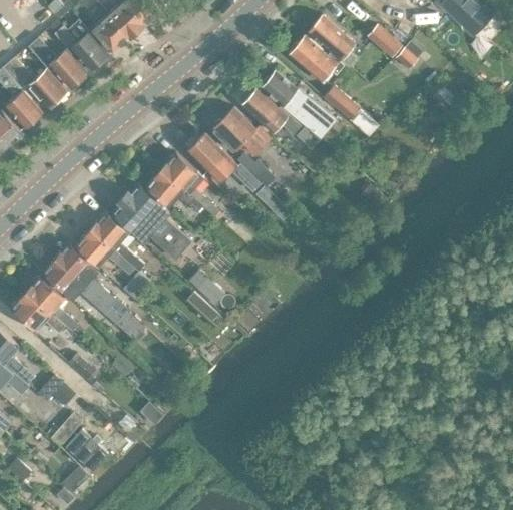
[(58,0),(55,0),(48,7),(54,14),(63,6),(58,0)]
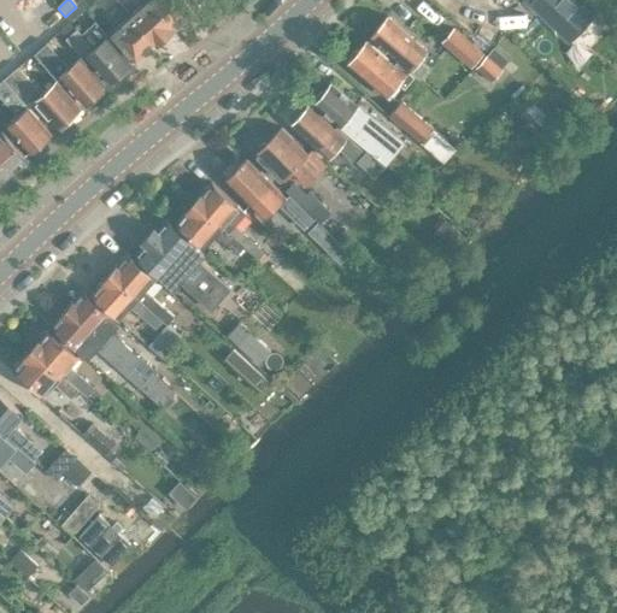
[(183,0),(151,0),(150,1),(175,29),(176,28),(178,29),(186,22),(184,21),(194,12),(183,0)]
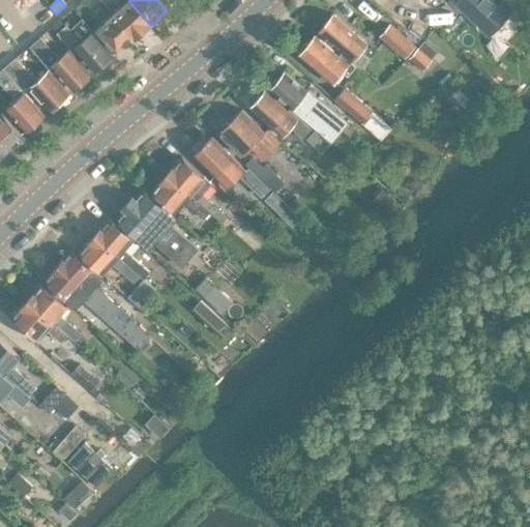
[(457,0),(454,3),(477,24),(481,20),(494,31),(508,15),(493,0),(457,0)]
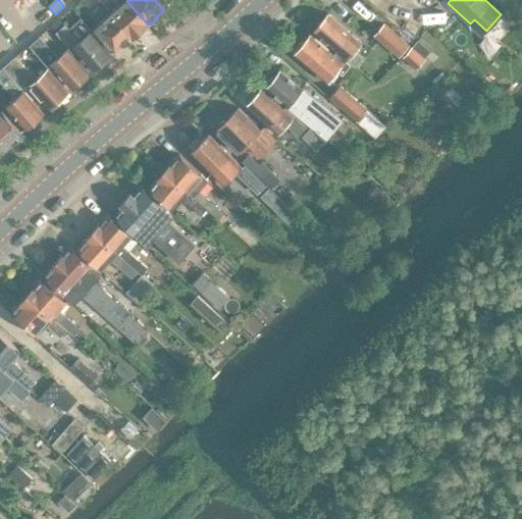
[(126,1),(110,15),(131,39),(148,24),(126,1)]
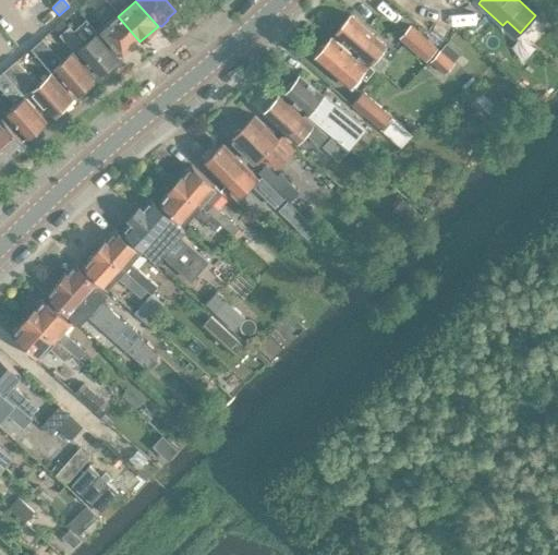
[(118,16),(100,32),(122,58),(131,49),(132,51),(140,45),(138,44),(140,41),(118,16)]
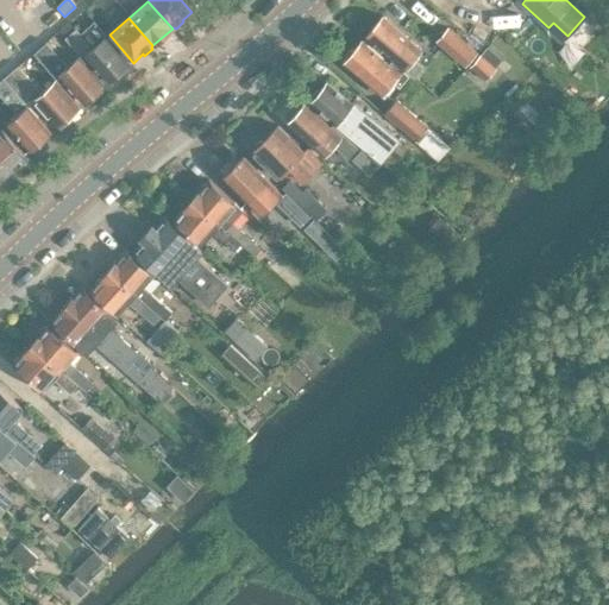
[(365,38),(393,62),(414,80),(424,69),(413,61),(421,51),(382,18),(365,38)]
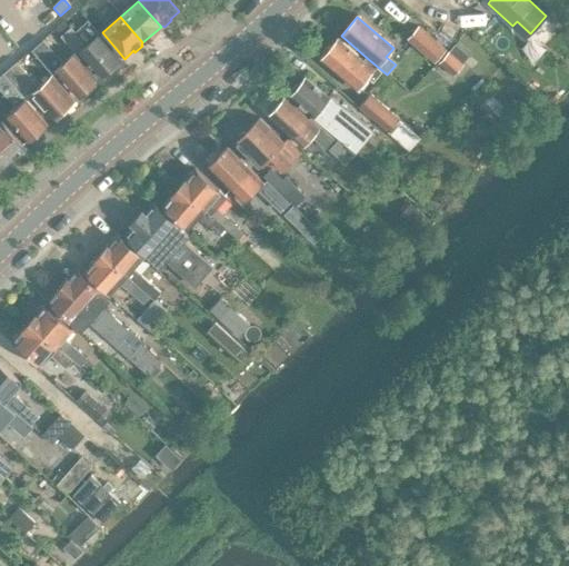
[(407,40),(435,63),(446,51),(418,28),(407,40)]
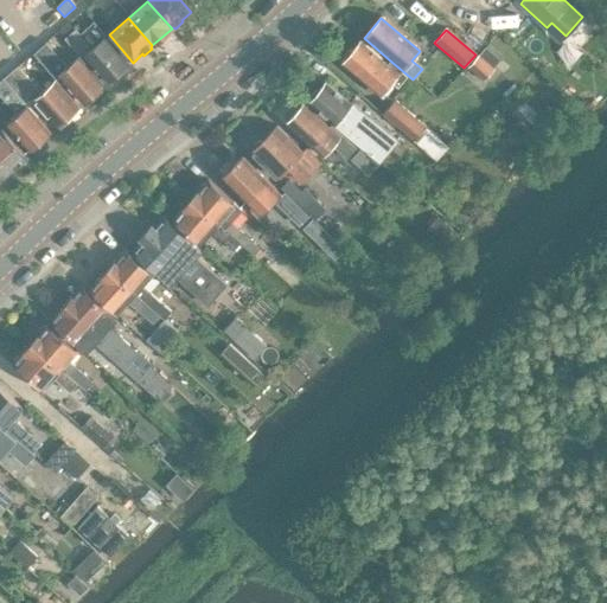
[(76,31),(65,40),(82,59),(84,57),(108,83),(119,72),(122,74),(126,71),(127,66),(129,64),(106,38),(93,50),(76,31)]
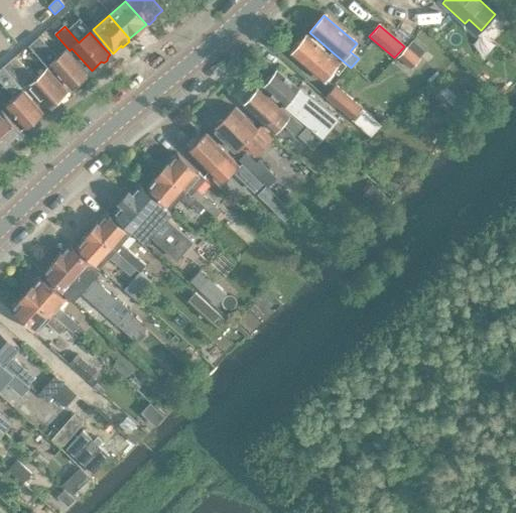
[(291,54),(314,75),(323,82),(333,70),(339,74),(346,65),(332,52),(330,55),(306,36),(299,45),(296,44),(293,48),(293,51),(291,54)]
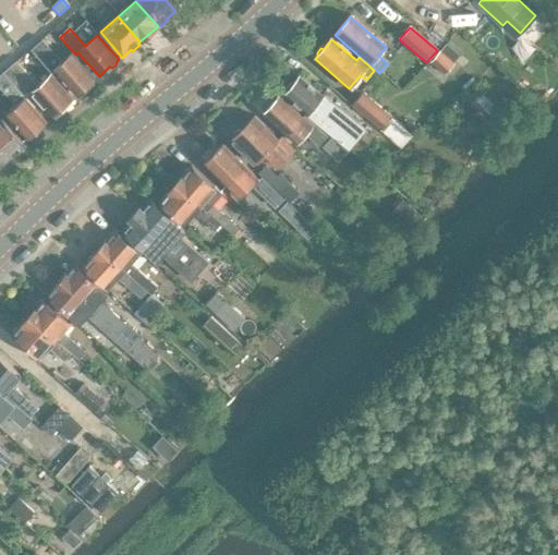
[(43,41),(32,50),(52,74),(55,71),(76,96),(85,88),(88,89),(93,85),(94,81),(95,79),(73,53),(62,63),(43,41)]
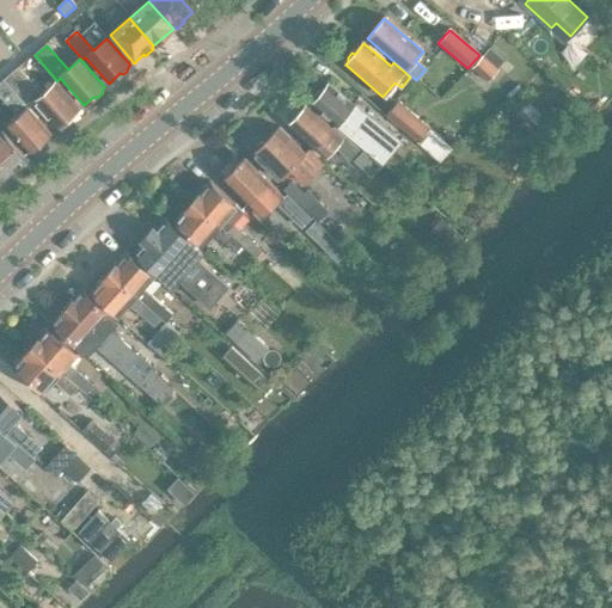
[(488,50),(472,68),(488,83),(503,63),(488,50)]
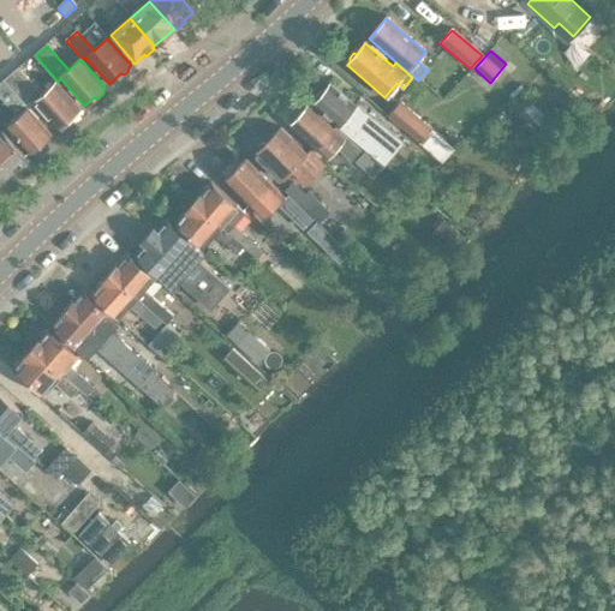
[(18,69),(4,81),(25,106),(29,103),(36,105),(58,129),(67,121),(71,121),(77,117),(77,112),(79,109),(55,83),(42,95),(18,69)]
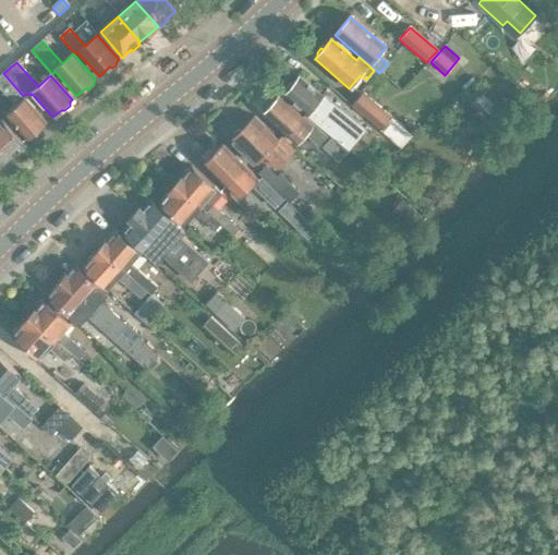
[(2,74),(0,76),(0,88),(16,107),(7,116),(28,140),(29,139),(34,139),(38,134),(38,131),(46,123),(25,99),(2,74)]
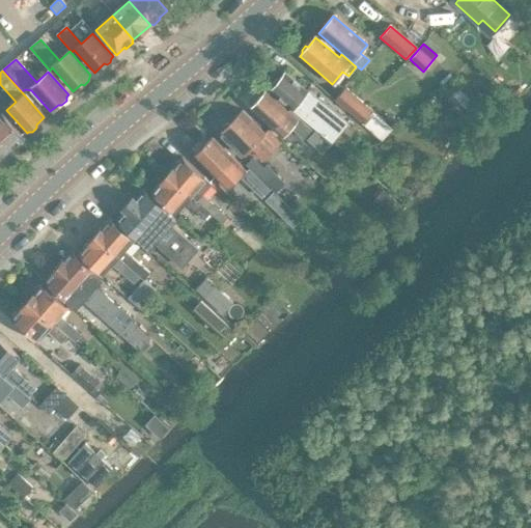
[(270,90),(294,110),(308,92),(285,73),(278,81),(275,81),(272,85),(273,88),(270,90)]
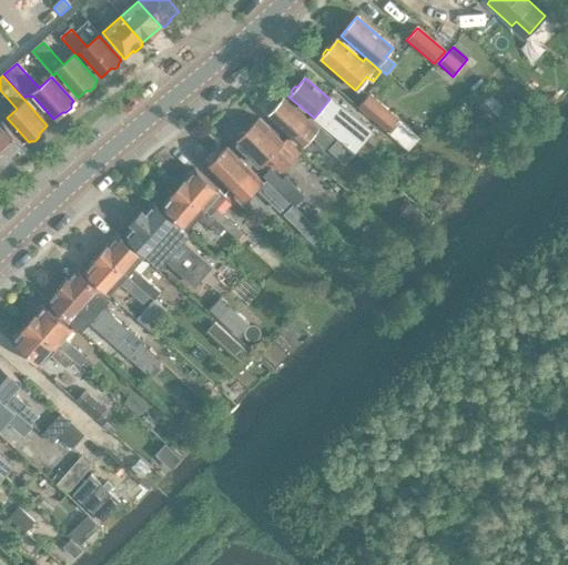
[(358,108),(388,133),(398,121),(369,96),(358,108)]
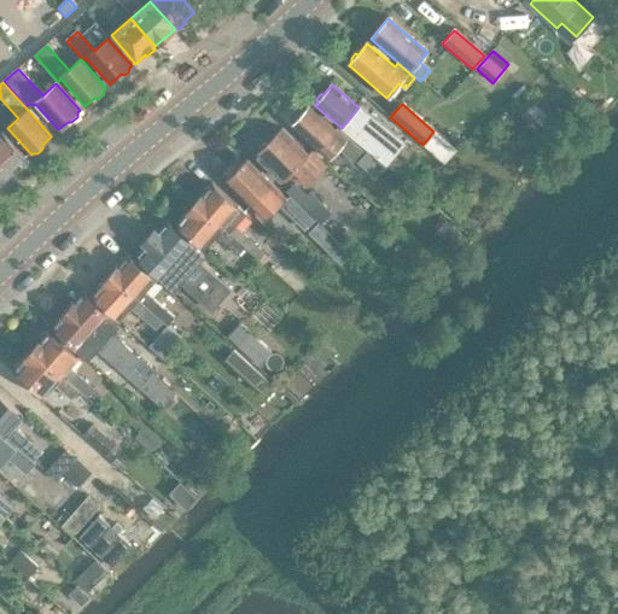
[(605,104),(594,112),(598,116),(607,109),(605,104)]
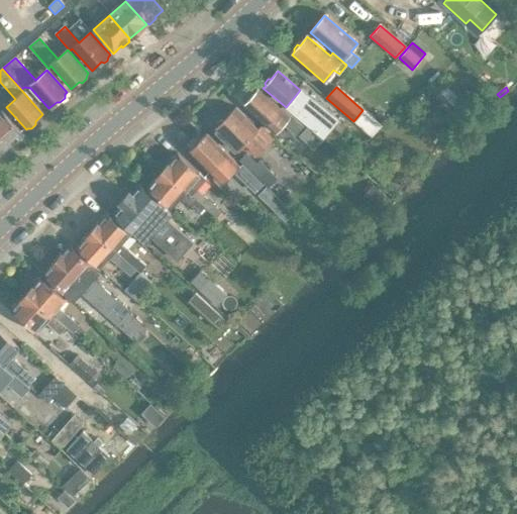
[(274,134),(282,125),(293,135),(300,127),(259,89),(243,105),(274,134)]
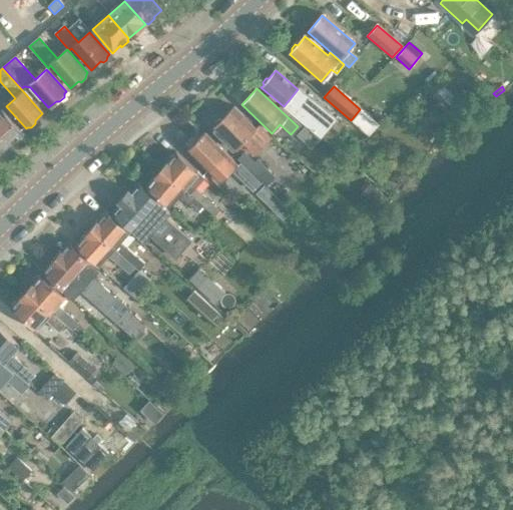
[(298,89),(284,106),(303,123),(322,139),(337,121),(299,88),(298,89)]
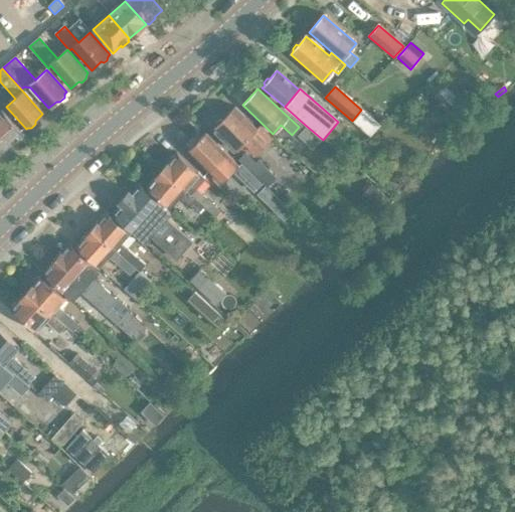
[(213,130),(234,153),(243,144),(254,156),(272,140),(260,128),(256,131),(235,109),(221,122),(218,122),(215,125),(215,128),(213,130)]
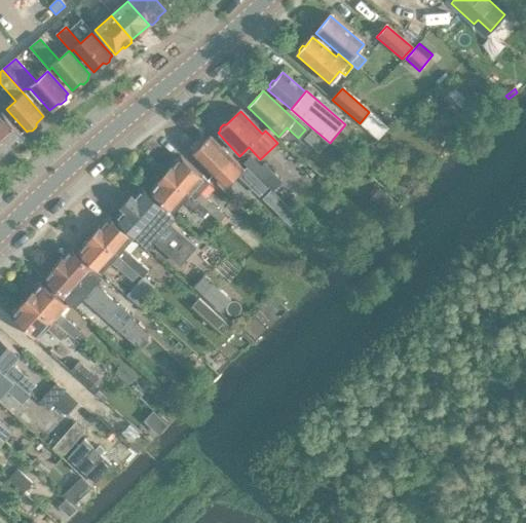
[(369,112),(360,123),(359,123),(378,141),(388,128),(369,112)]
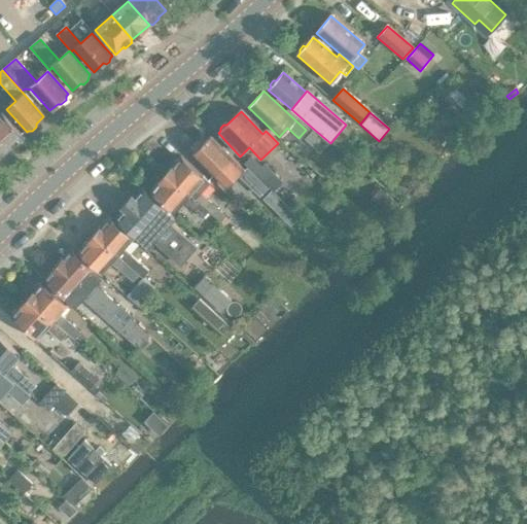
[(0,141),(9,151),(24,138),(24,137),(23,138),(2,114),(0,115),(0,141)]
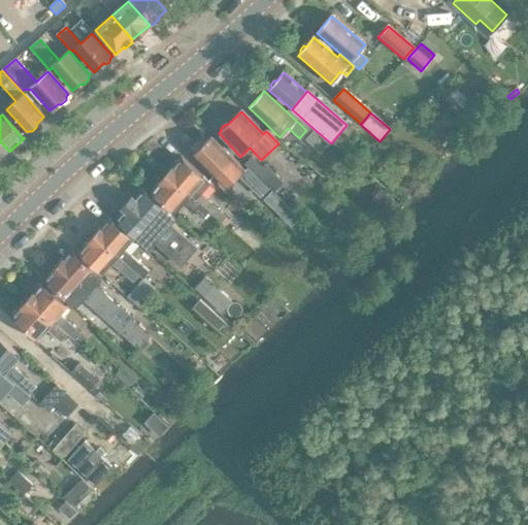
[(312,131),(304,139),(312,146),(321,137),(312,131)]
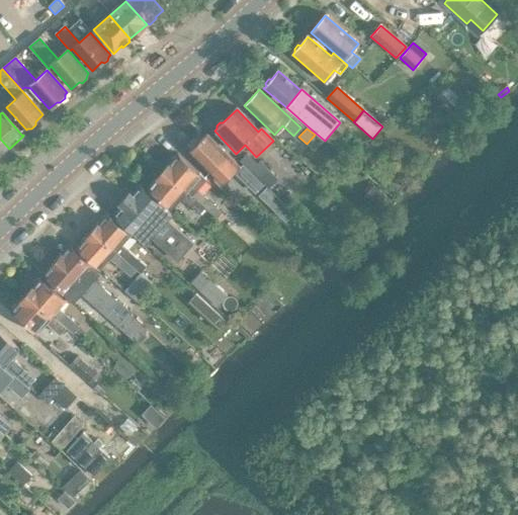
[(206,134),(189,152),(224,187),(236,174),(241,169),(240,168),(228,156),(206,134)]
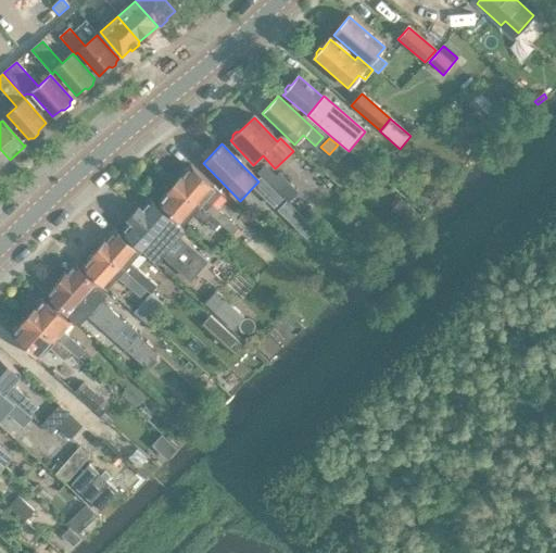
[(0,149),(0,167),(10,160),(0,149)]
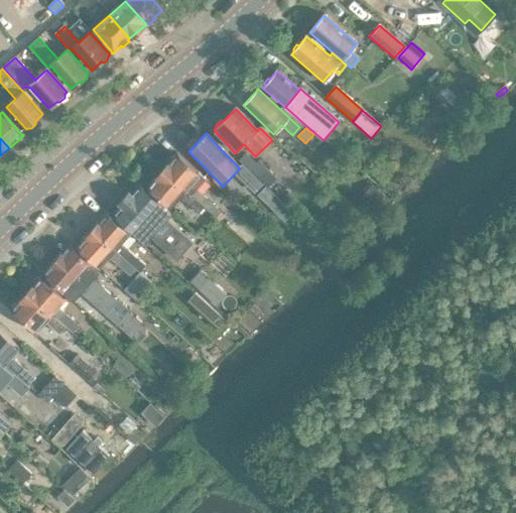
[(246,153),(238,161),(250,172),(251,172),(267,188),(277,178),(259,160),(256,163),(246,153)]
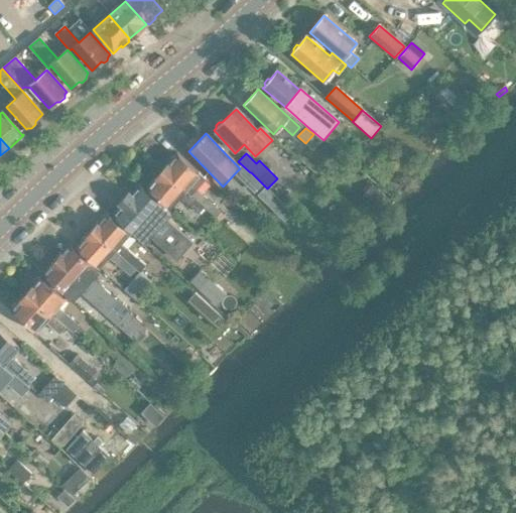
[(161,171),(208,212),(217,219),(221,214),(213,206),(196,190),(205,180),(176,154),(161,171)]
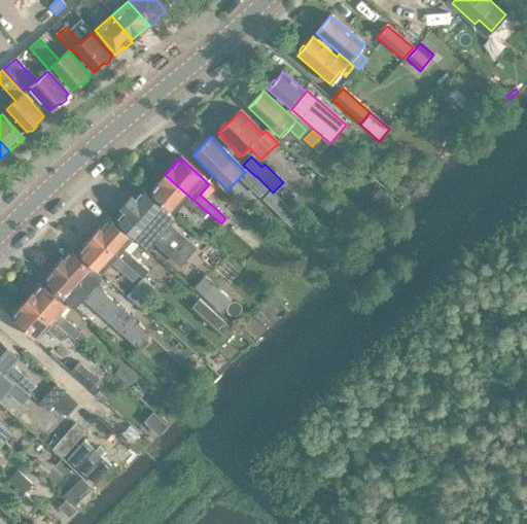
[(245,172),(240,177),(244,181),(246,183),(253,190),(259,197),(266,190),(268,188),(253,175),(247,169),(245,170),(244,171),(245,172)]
